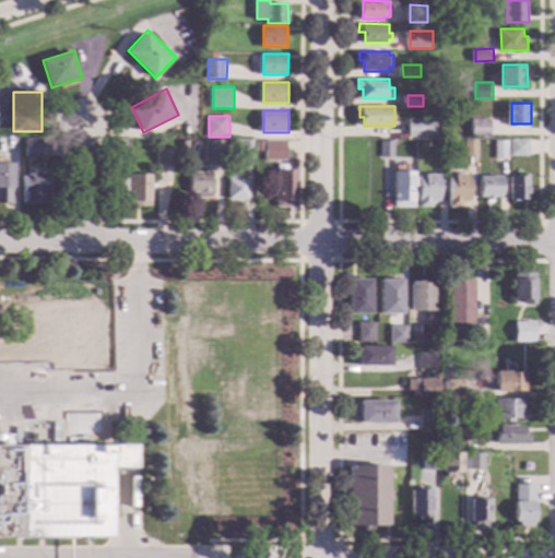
[(438,137),(412,137),(412,119),(438,119),(438,137)]
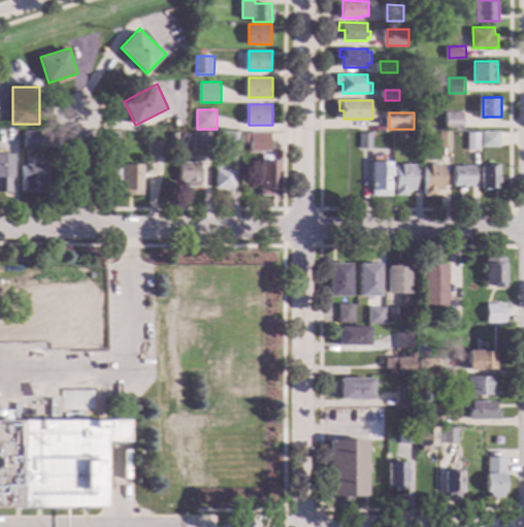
[(466,129),(448,128),(449,112),(466,112),(466,129)]
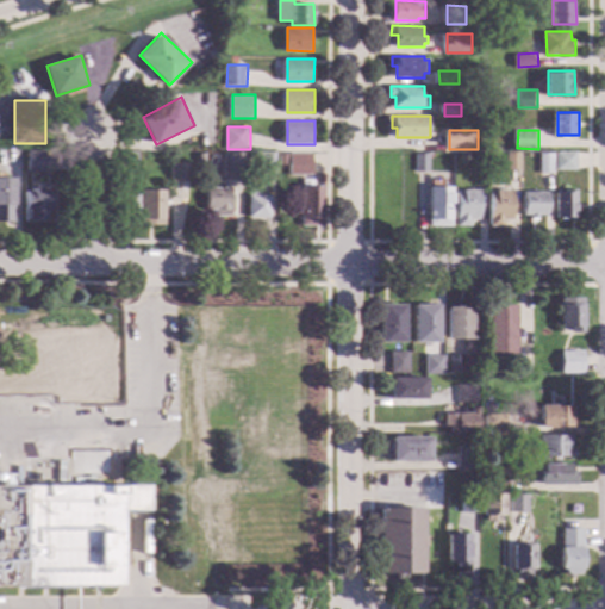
[(50,171),(30,171),(30,150),(50,150),(50,171)]
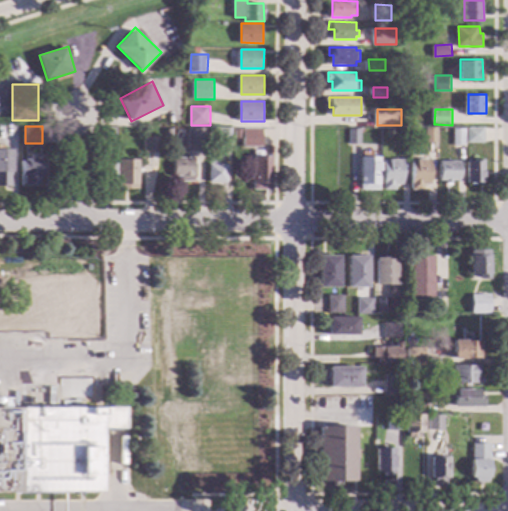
[(488,142),(470,142),(470,126),(488,127),(488,142)]
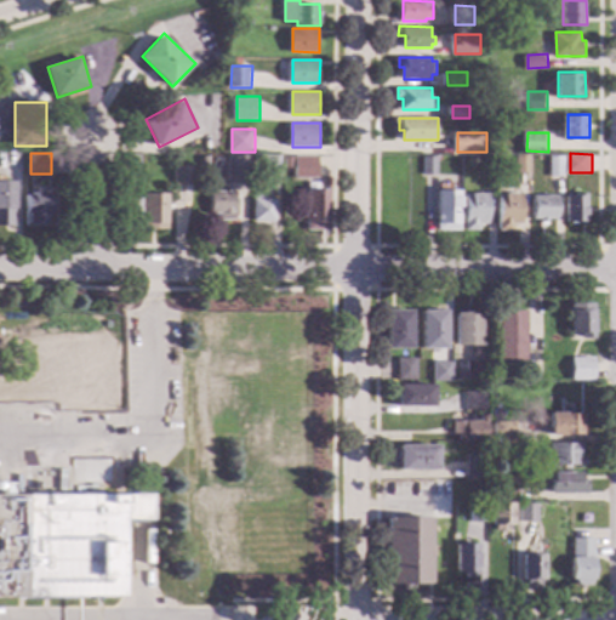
[(144,168),(125,168),(125,154),(144,154),(144,168)]
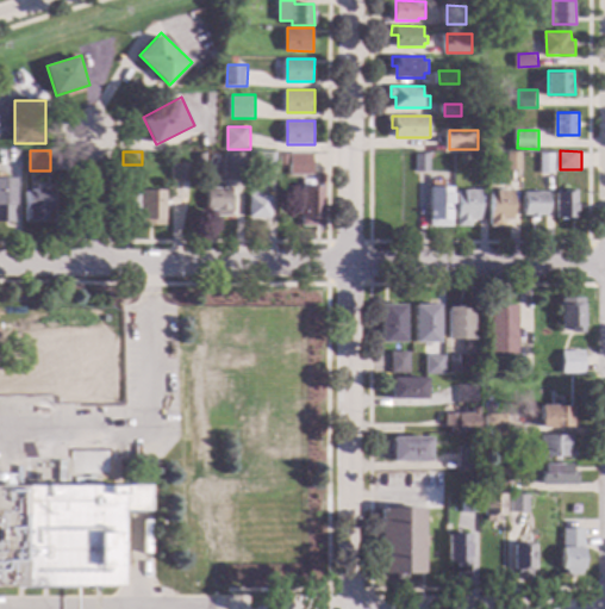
[(279,175),(263,175),(263,151),(280,153),(279,175)]
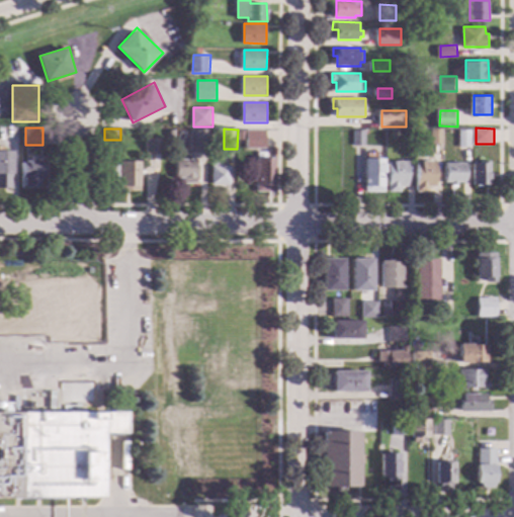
[(213,152),(193,152),(193,130),(213,130),(213,152)]
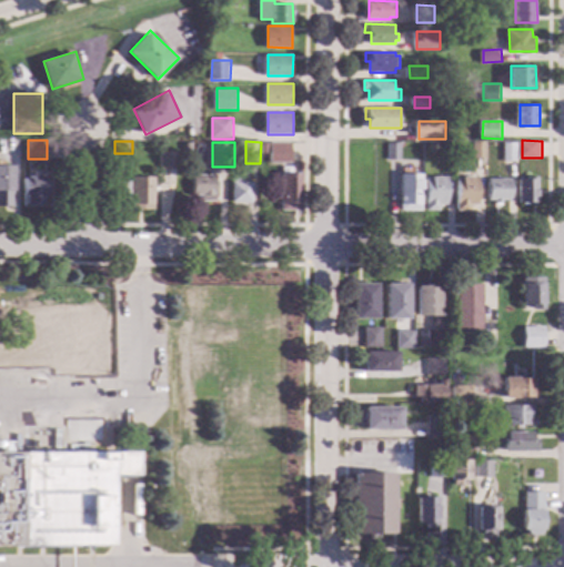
[(295,143),(294,163),(273,162),(273,142),(295,143)]
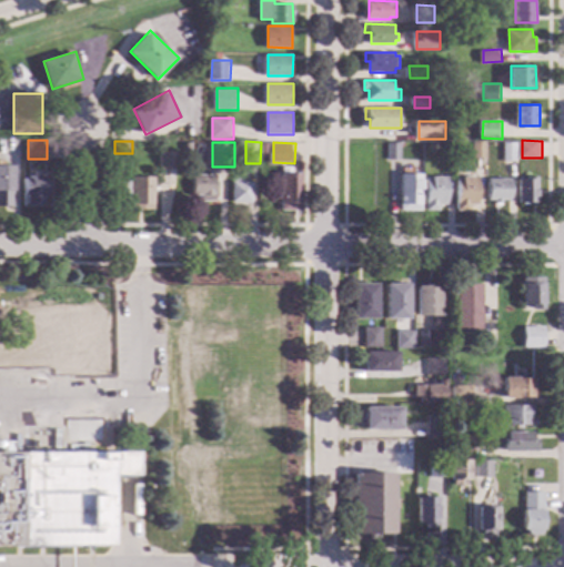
[(404,160),(391,159),(391,142),(404,142),(404,160)]
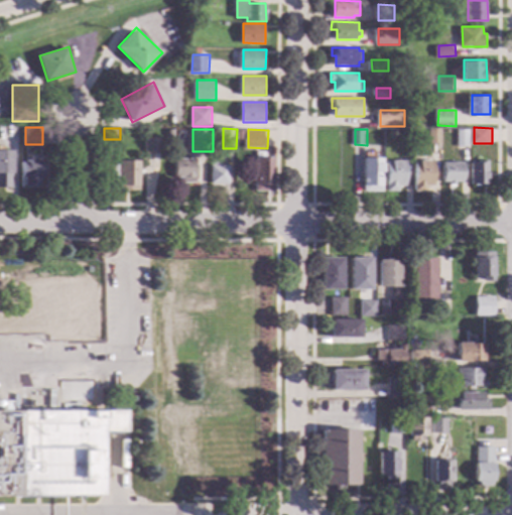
[(443,129),(443,143),(432,143),(432,129),(443,129)]
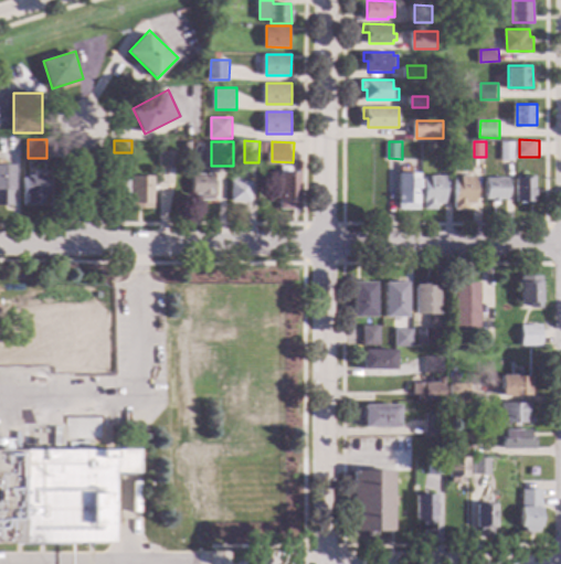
[(517,160),(504,160),(504,141),(517,141),(517,160)]
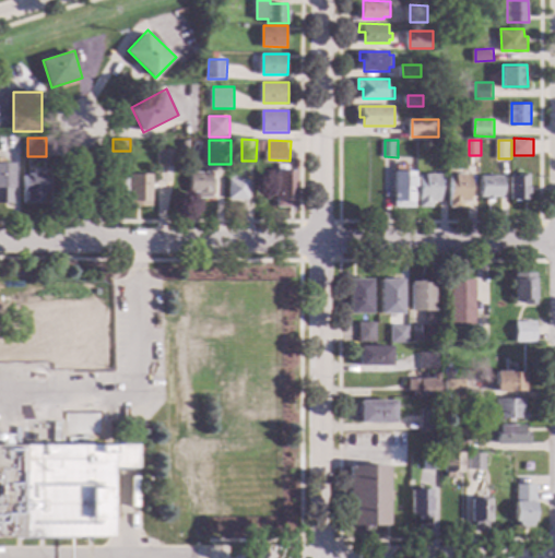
[(178,166),(161,166),(161,149),(178,149),(178,166)]
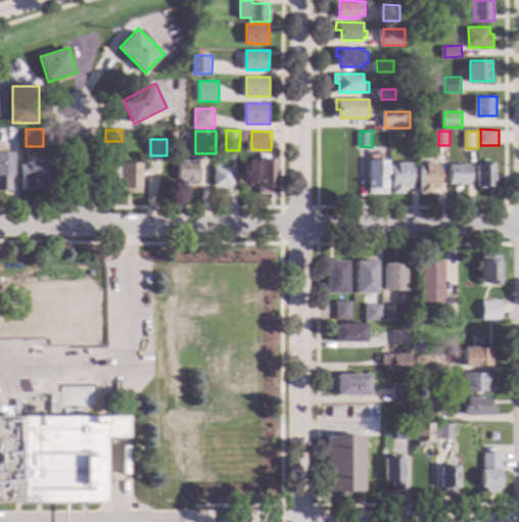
[(14,190),(0,190),(0,152),(14,152),(14,190)]
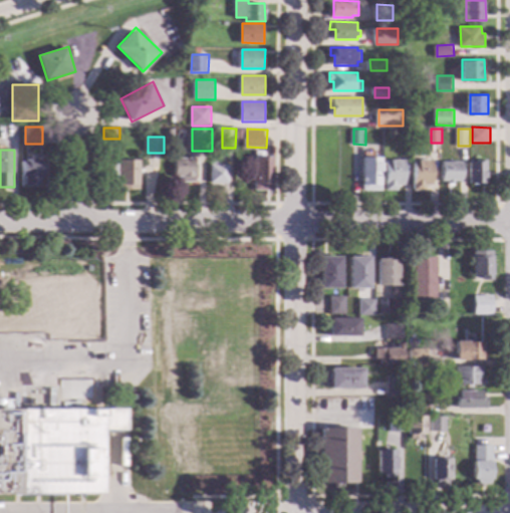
[(42,160),(46,160),(46,176),(41,176),(41,187),(23,186),(23,162),(29,162),(29,159),(34,159),(34,154),(42,154),(42,160)]
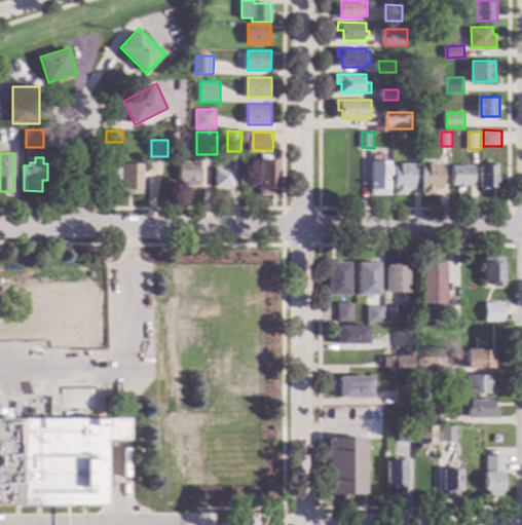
[(283,194),(263,194),(263,160),(283,160),(283,194)]
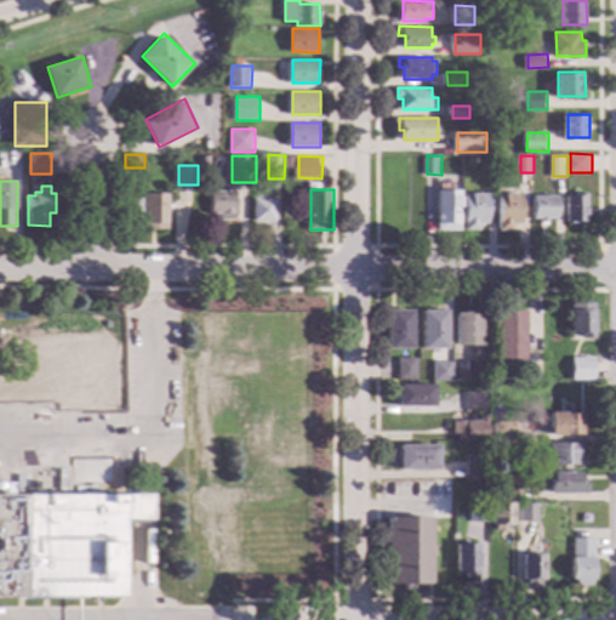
[(239,220),(223,220),(223,214),(215,214),(215,191),(239,191),(239,220)]
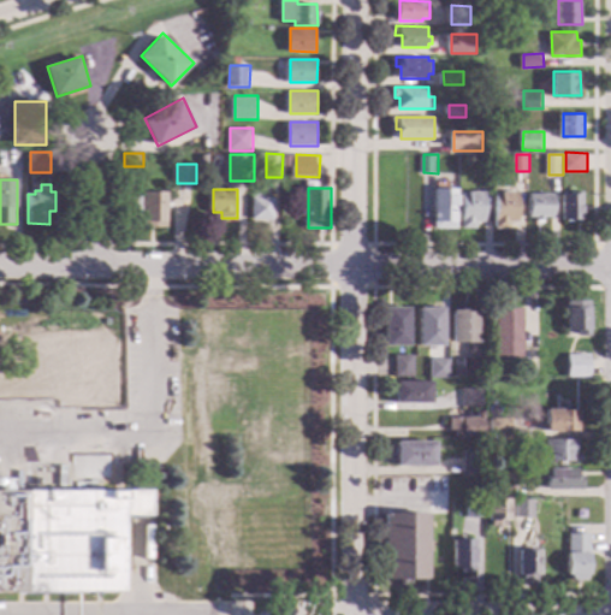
[(461,229),(438,229),(437,189),(461,189),(461,229)]
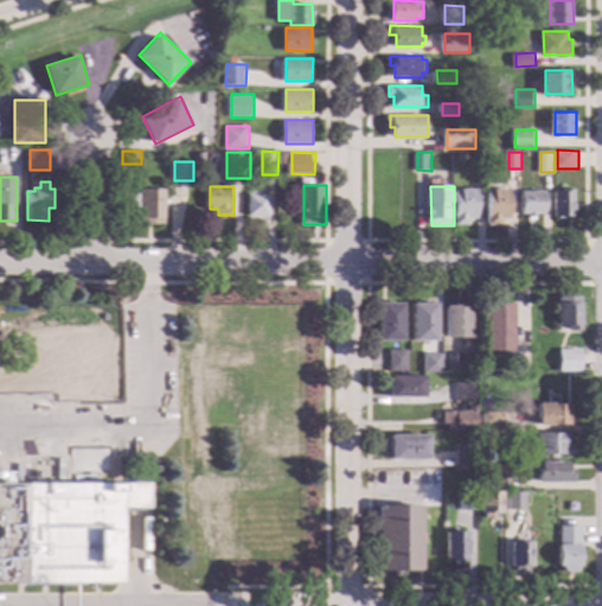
[(167,224),(145,224),(146,189),(168,189),(167,224)]
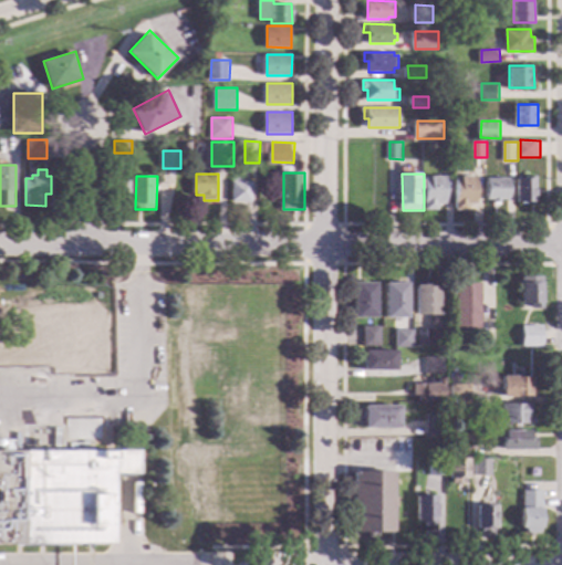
[(241,177),(246,177),(246,180),(255,181),(255,200),(235,200),(236,176),(241,176),(241,177)]
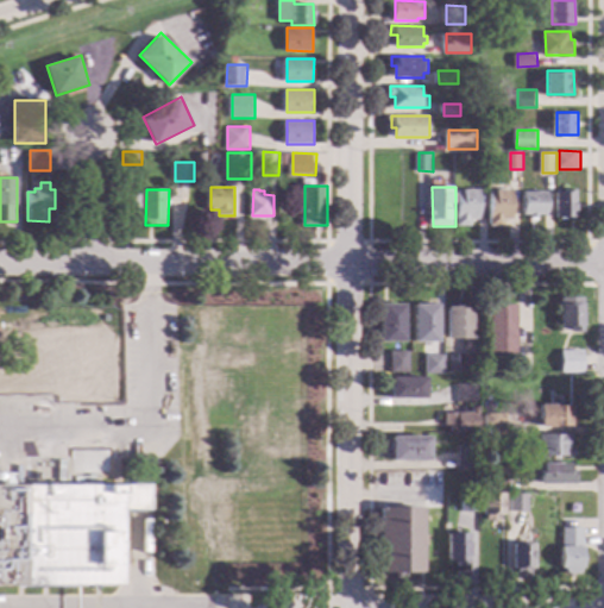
[(482,219),(474,219),(474,226),(459,226),(458,189),(482,189),(482,219)]
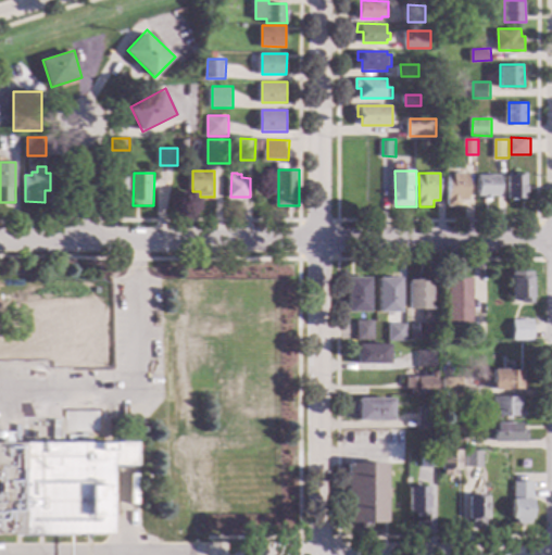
[(471,200),(463,200),(463,206),(449,206),(449,173),(471,173),(471,200)]
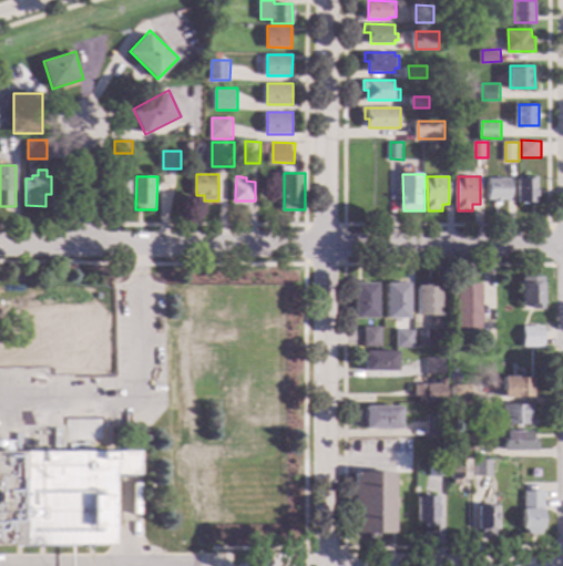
[(540,202),(521,203),(521,178),(530,177),(530,176),(540,176),(540,202)]
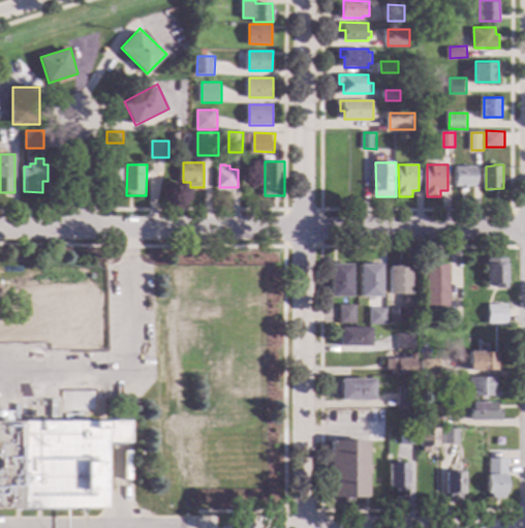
[(124,188),(117,188),(117,191),(111,191),(111,188),(106,187),(106,166),(124,166),(124,188)]
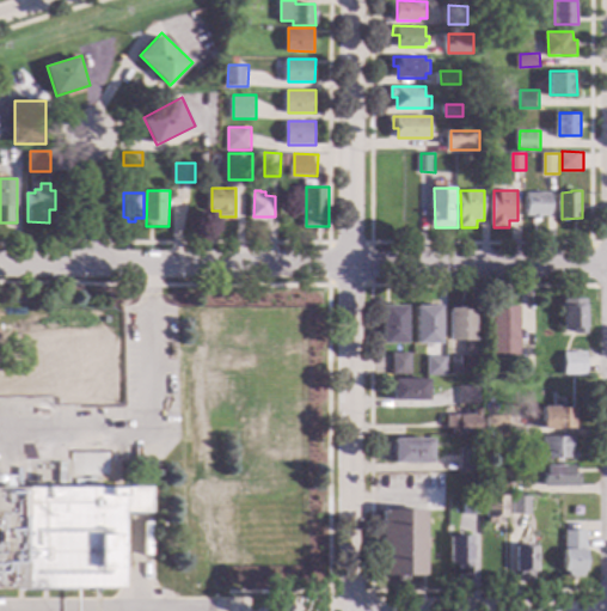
[(552,215),(543,215),(543,219),(537,219),(537,215),(529,215),(529,193),(553,193),(552,215)]
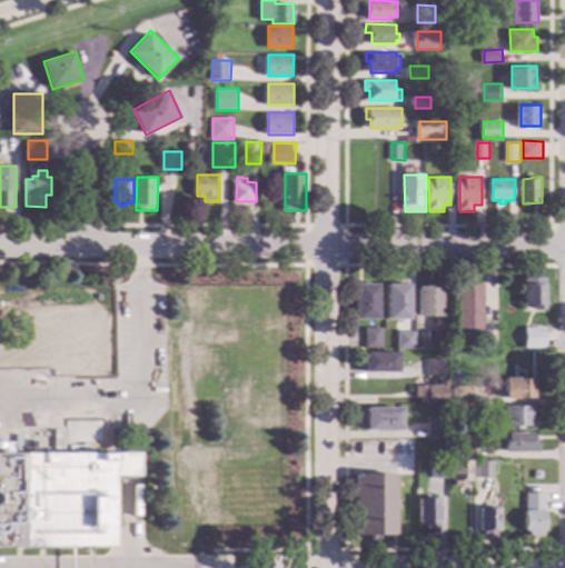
[(549,309),(538,309),(538,305),(527,305),(527,277),(549,277),(549,309)]
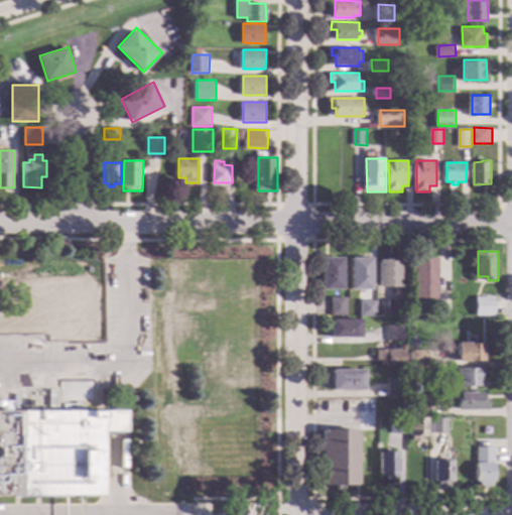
[(347,289),(326,289),(326,257),(346,257),(347,289)]
